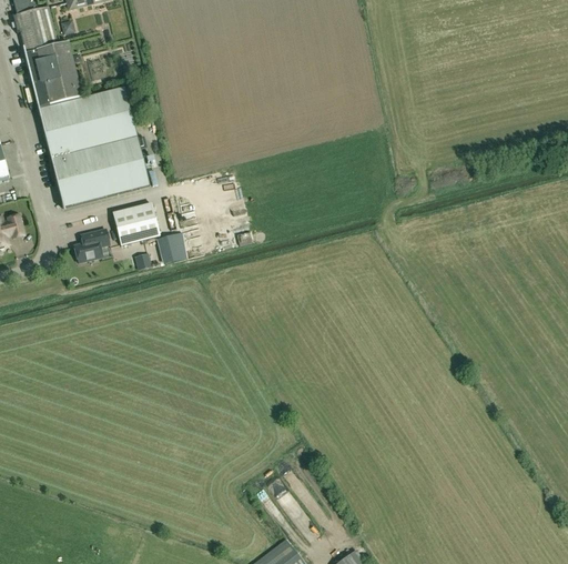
[(149,184),(124,86),(141,82),(128,26),(68,40),(57,42),(48,4),(36,7),(36,6),(33,3),(34,2),(31,0),(13,0),(17,12),(16,12),(16,13),(12,14),(17,31),(20,31),(24,51),(23,51),(37,103),(47,143),(50,170),(53,169),(62,205),(149,184)]
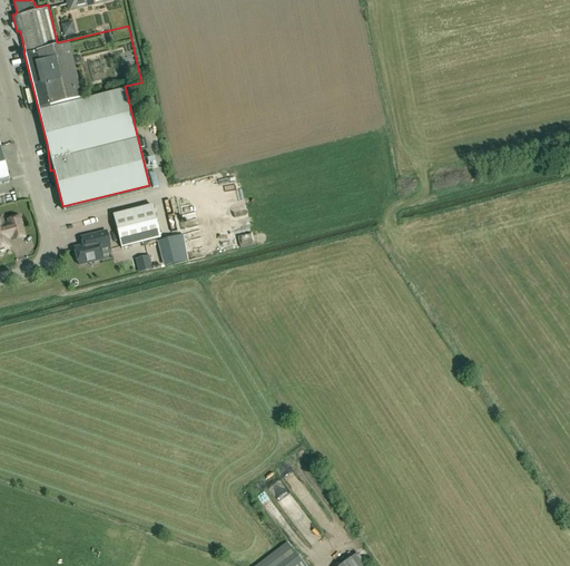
[(151,202),(112,212),(121,245),(160,235),(151,202)]
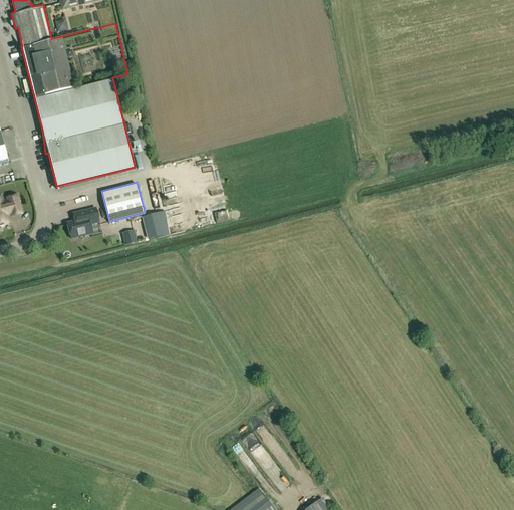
[(21,212),(19,205),(16,192),(5,195),(6,198),(1,199),(0,196),(0,223),(2,223),(3,221),(7,220),(6,216),(14,214),(14,215),(20,213),(20,212),(21,212)]
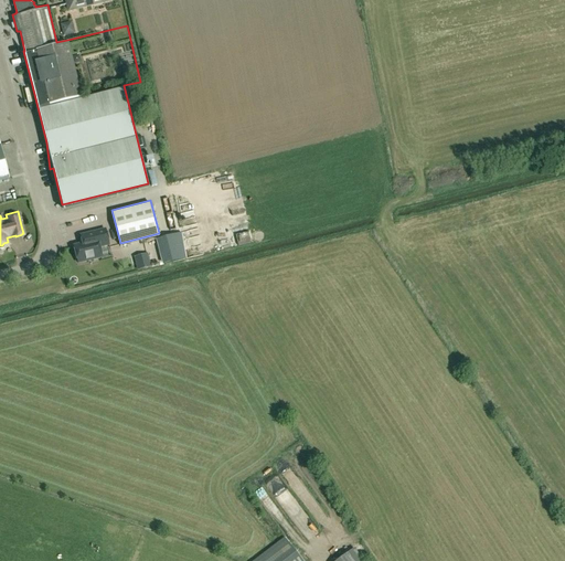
[(109,241),(105,226),(89,230),(81,232),(81,233),(83,240),(83,241),(74,243),(77,260),(102,253),(99,243),(109,241)]
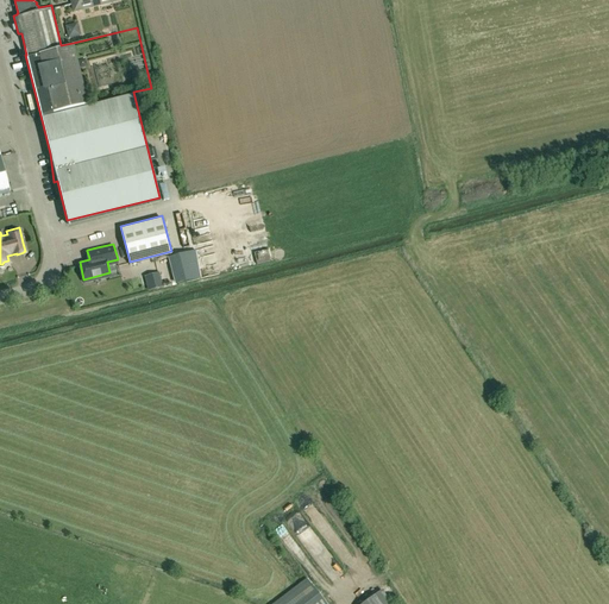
[(194,247),(169,253),(176,281),(200,275),(194,247)]
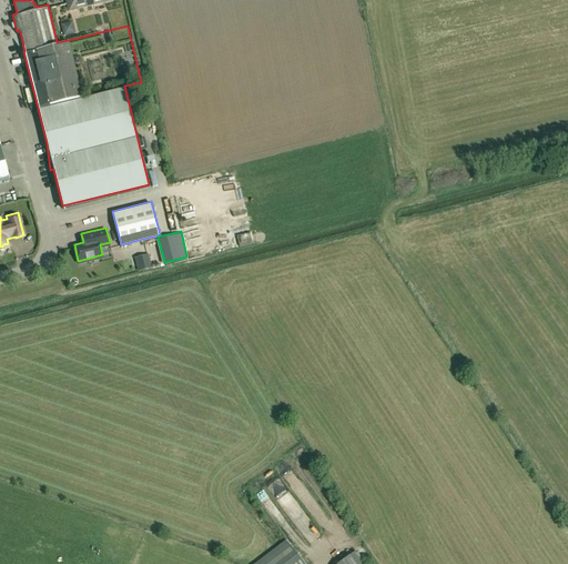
[(148,251),(134,254),(138,268),(151,264),(148,251)]
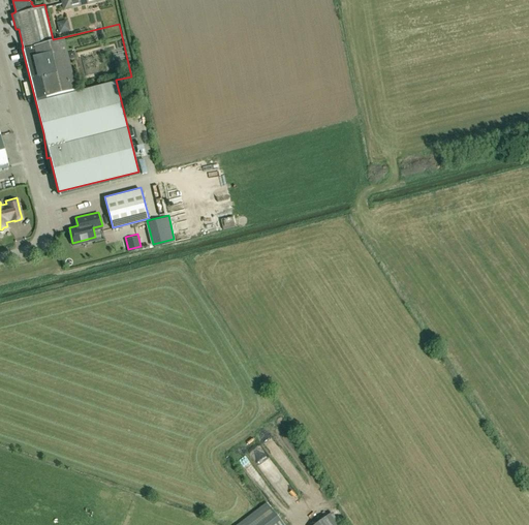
[(254,474),(261,472),(259,465),(251,467),(254,474)]
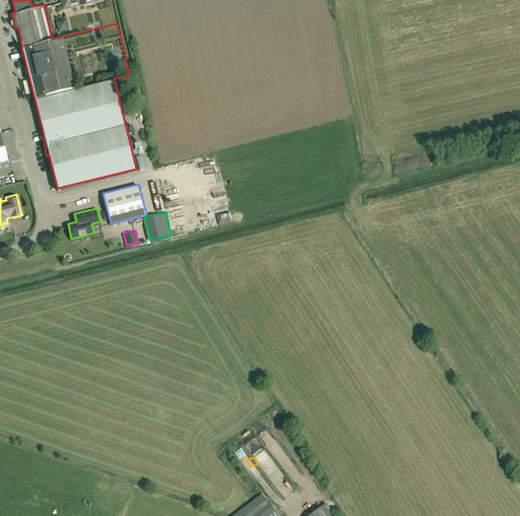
[(230,515),(277,515),(280,514),(263,492),(231,515),(230,515)]
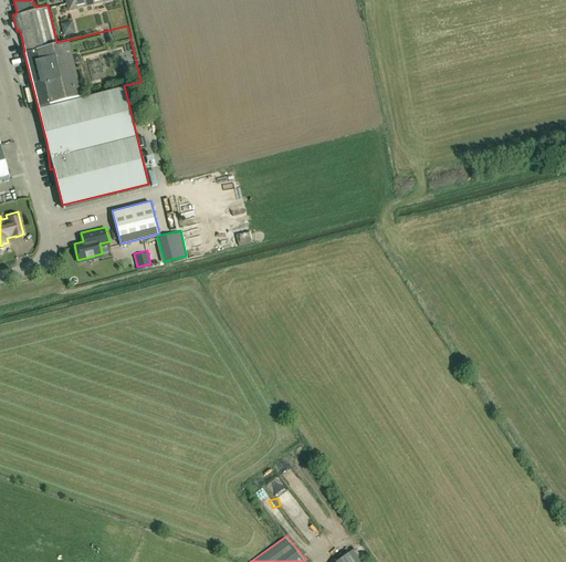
[(366,561),(354,545),(333,561),(366,561)]
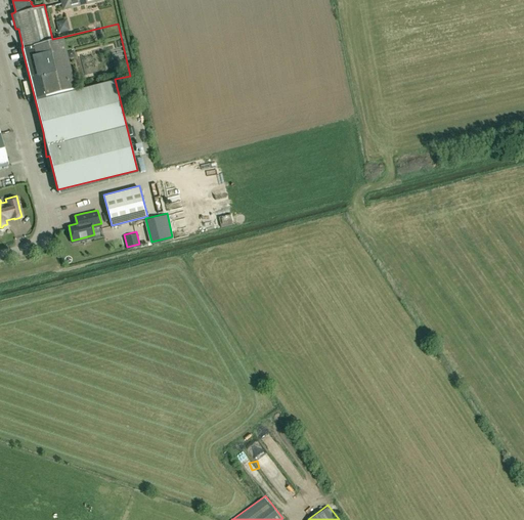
All buildings are outlined.
